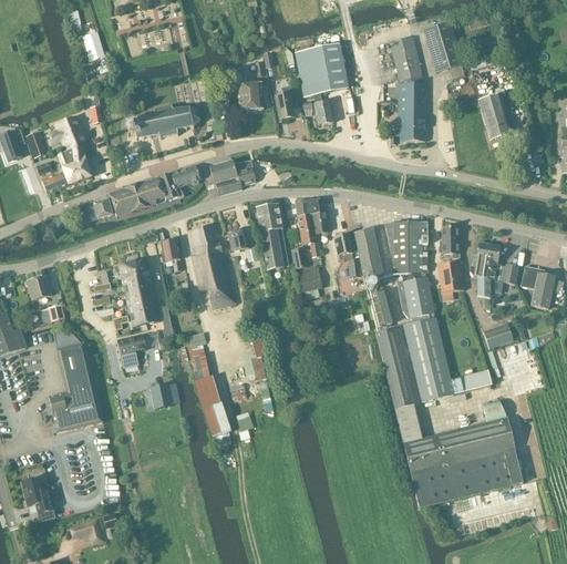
[(435,72),(462,63),(449,21),(422,30),(435,72)]
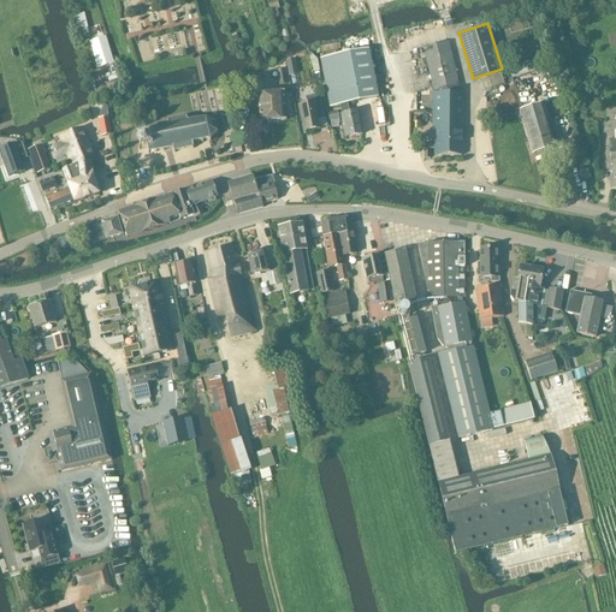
[(105,33),(87,39),(95,64),(113,58),(105,33)]
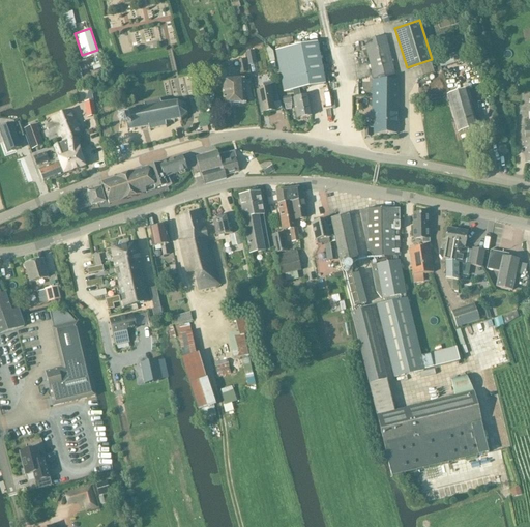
[(373,79),(372,117),(374,117),(396,117),(398,78),(395,78),(385,33),(364,38),(374,79),(373,79)]
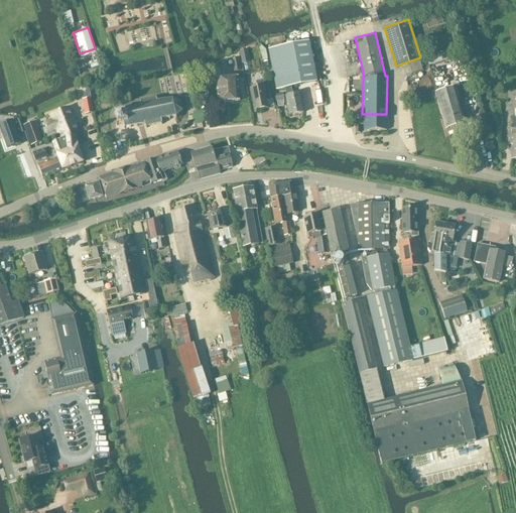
[(308,39),(269,46),(277,88),(284,86),(290,85),(316,80),(310,47),(308,39)]
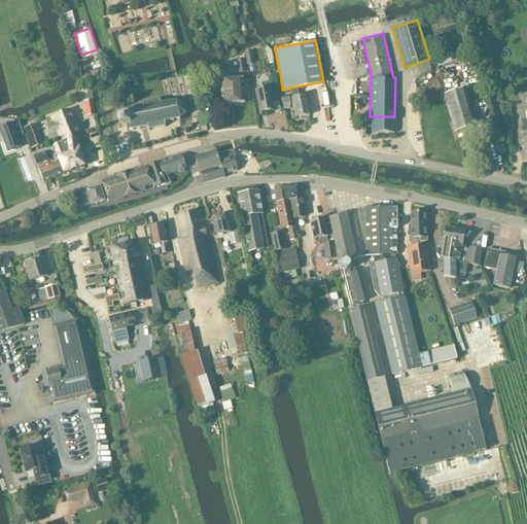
[(463,46),(434,55),(437,64),(437,65),(438,64),(466,57),(463,46)]
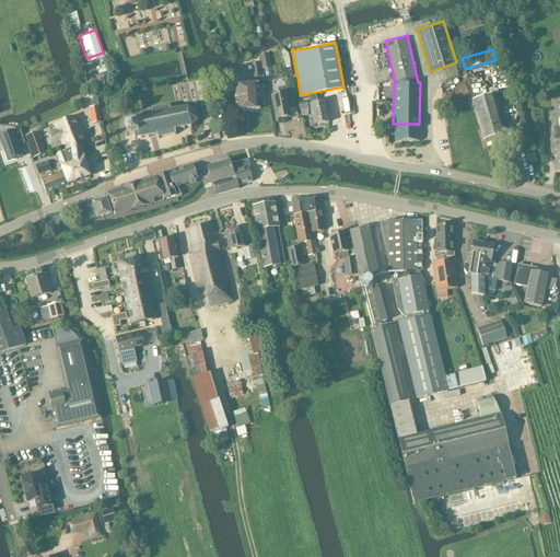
[(258,60),(251,61),(254,76),(260,74),(258,60)]
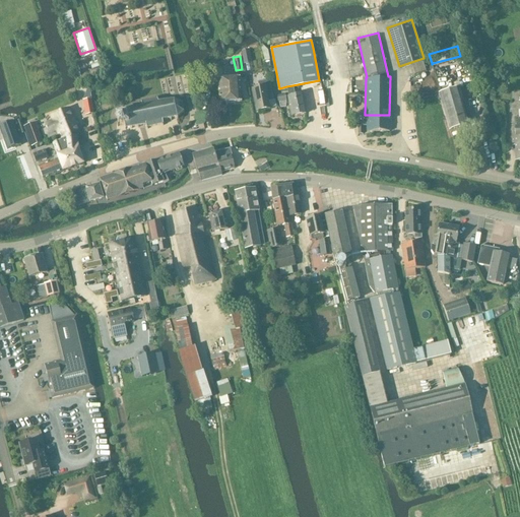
[(219,101),(241,99),(239,75),(217,77),(219,101)]
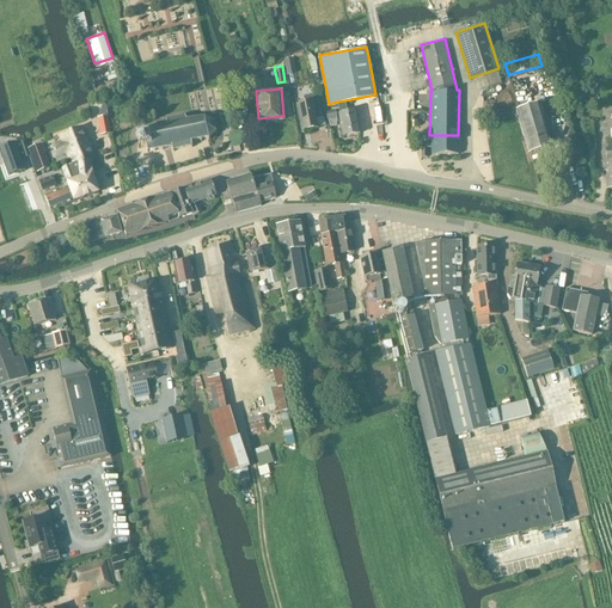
[(304,99),(295,102),(301,128),(317,126),(316,116),(322,115),(317,92),(303,94),(304,99)]
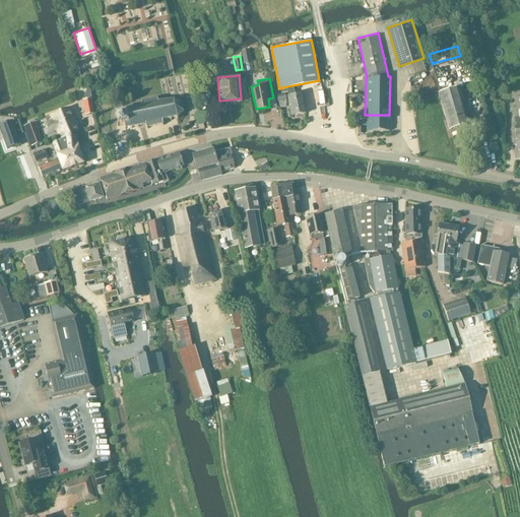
[(293,85),(286,86),(287,94),(291,114),(305,111),(302,91),(295,93),(293,85)]
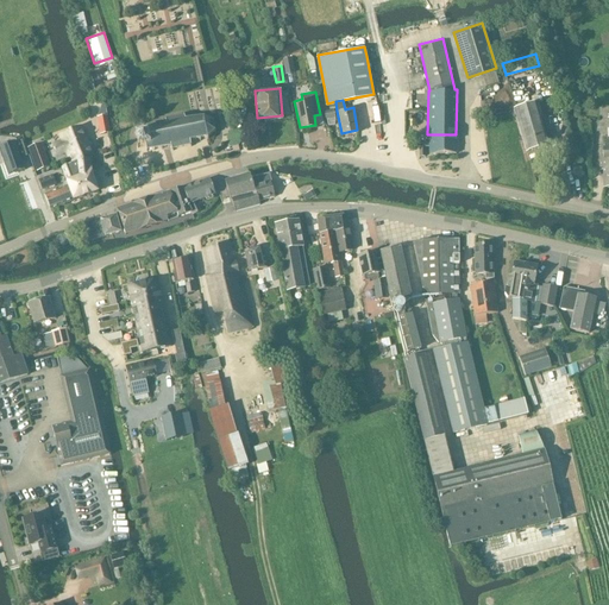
[(526,150),(547,143),(535,101),(514,107),(526,150)]
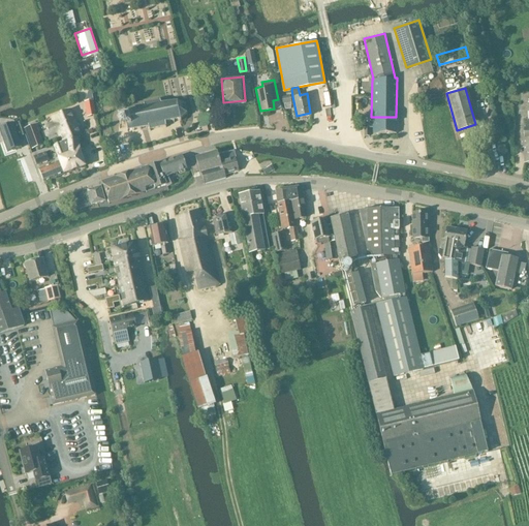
[(87,114),(95,113),(93,98),(86,99),(87,106),(86,106),(87,114)]
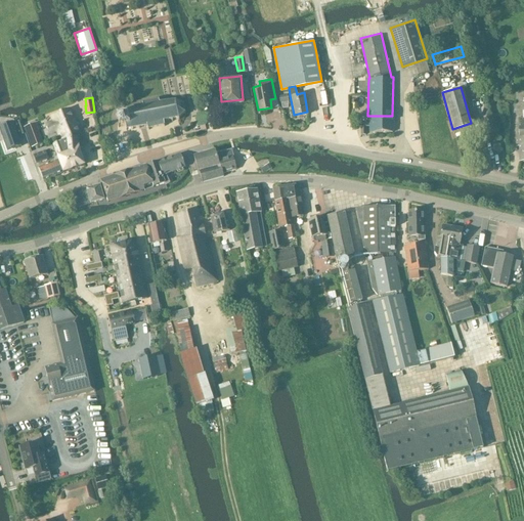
[(177,116),(184,111),(182,102),(174,98),(160,101),(159,97),(142,101),(142,103),(123,107),(122,112),(116,114),(118,124),(125,122),(126,127),(146,123),(147,126),(164,122),(163,119),(177,116)]
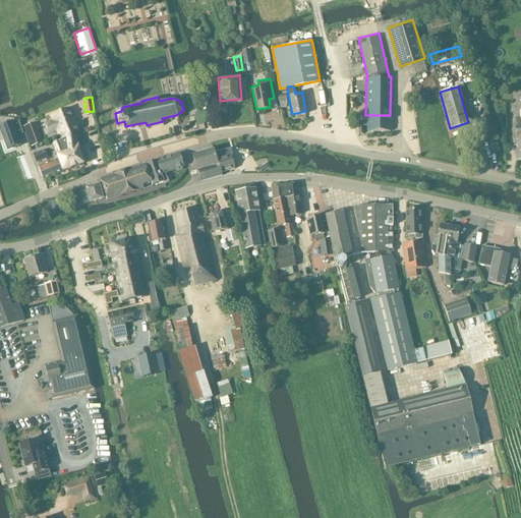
[(60,138),(79,131),(70,107),(51,114),(53,118),(45,121),(49,131),(57,128),(60,138)]
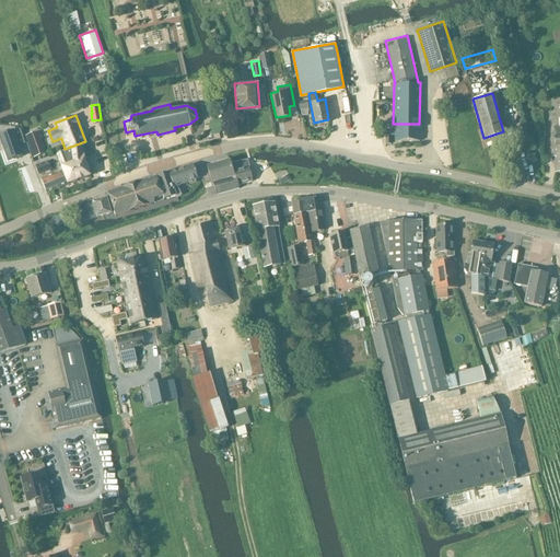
[(395,134),(395,139),(419,139),(419,124),(395,124),(395,129),(392,129),(392,134),(395,134)]
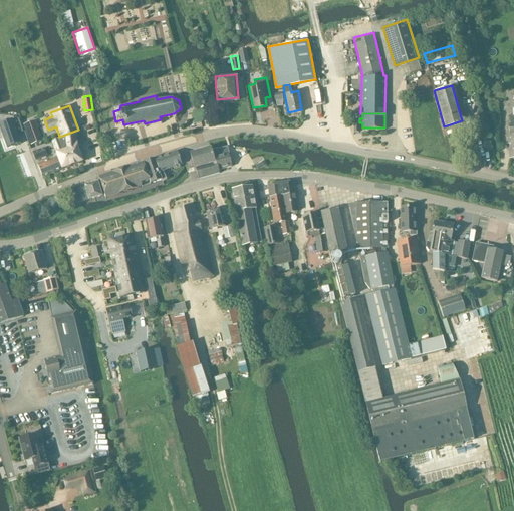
[(12,117),(0,120),(0,125),(7,147),(20,142),(17,132),(23,130),(19,115),(12,118),(12,117)]
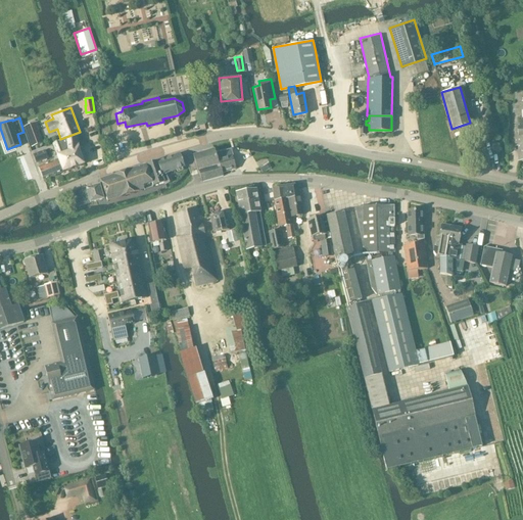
[(26,125),(33,144),(41,141),(34,122),(26,125)]
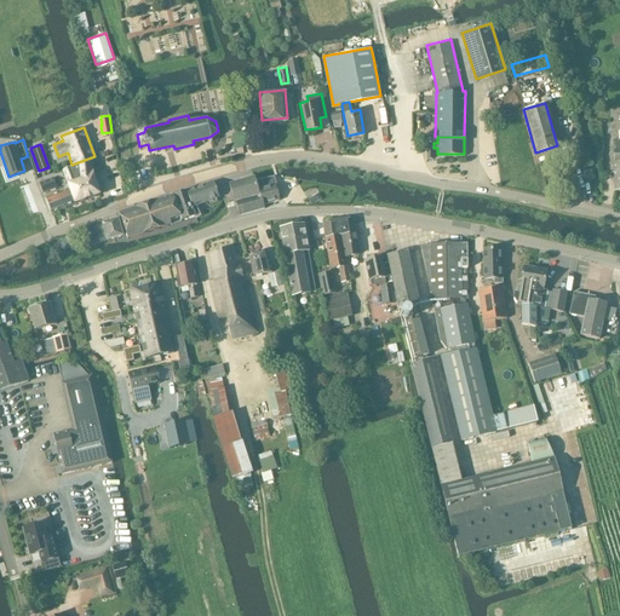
[(95,157),(95,156),(72,165),(67,167),(72,180),(79,178),(93,173),(92,172),(91,159),(95,157)]
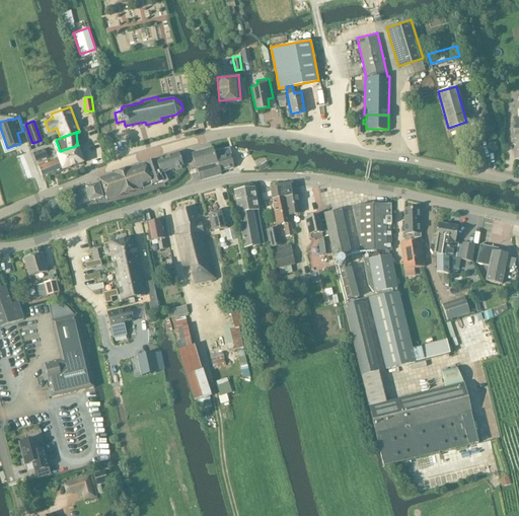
[(74,158),(76,163),(83,160),(78,145),(66,149),(70,159),(74,158)]
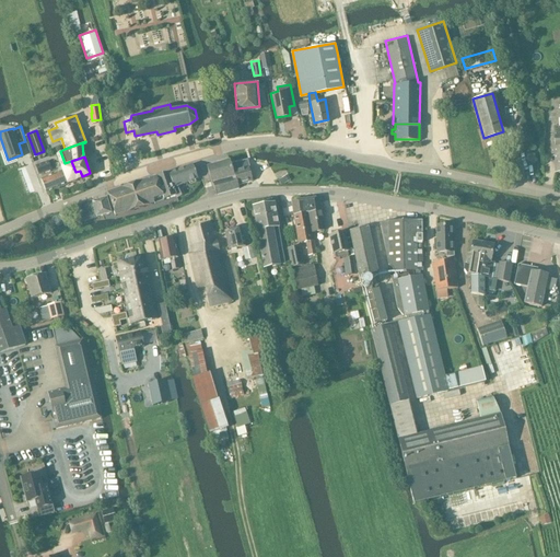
[(36,163),(38,172),(51,166),(48,159),(36,163)]
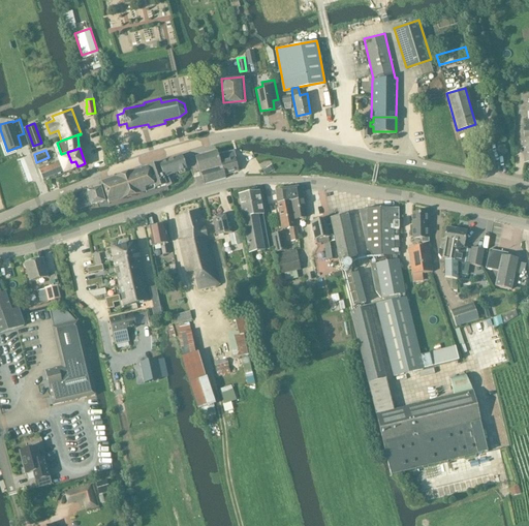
[(225,176),(224,173),(217,154),(216,150),(195,155),(199,169),(200,169),(204,182),(225,176)]
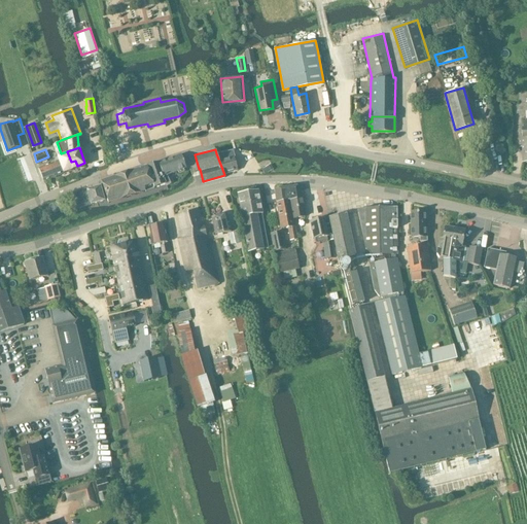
[(232,149),(216,153),(223,171),(223,172),(237,168),(232,149)]
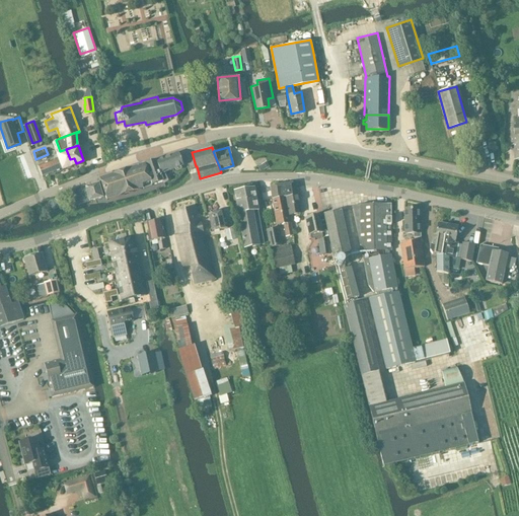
[(54,154),(55,157),(59,169),(76,163),(74,158),(70,159),(66,149),(60,151),(54,154)]
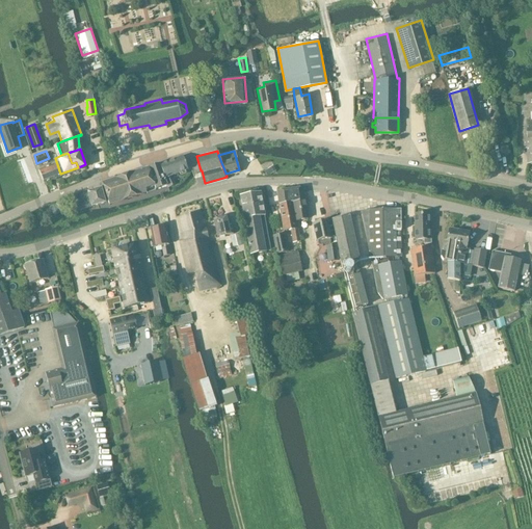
[(159,162),(166,184),(167,183),(168,185),(175,182),(171,173),(179,170),(180,173),(186,170),(185,168),(187,167),(183,155),(160,162),(159,162)]
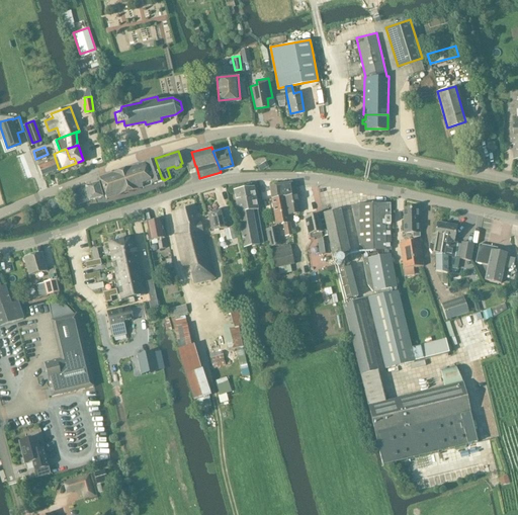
[(55,157),(37,163),(42,175),(59,169),(55,157)]
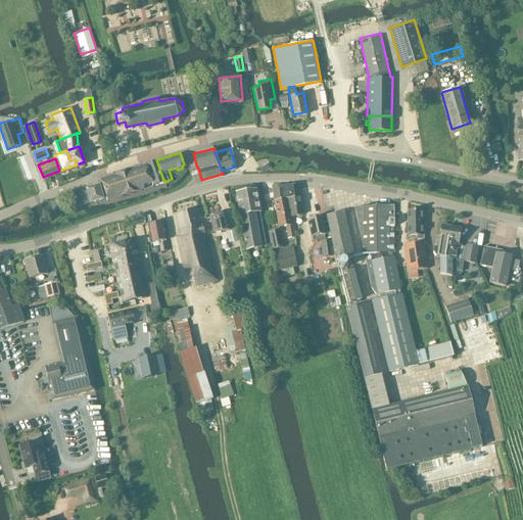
[(163,181),(156,159),(143,163),(135,167),(143,187),(163,181)]
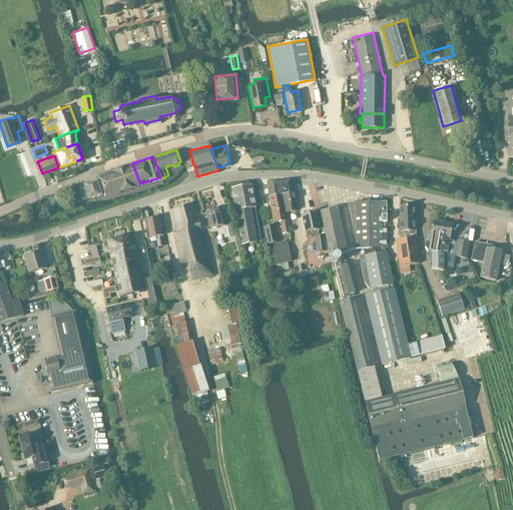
[(140,183),(132,163),(99,174),(105,195),(140,183)]
